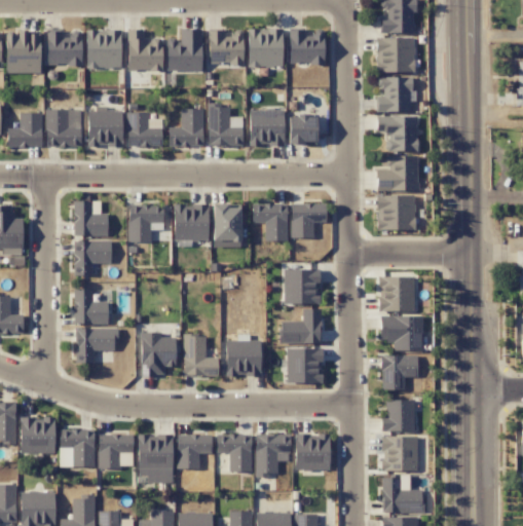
[(415,0),(381,0),(381,12),(381,32),(415,33),(415,0)]
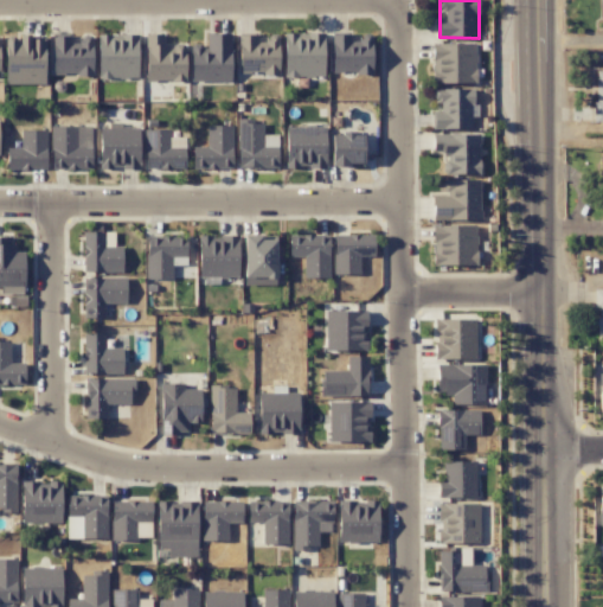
[(167,34),(148,33),(147,81),(188,82),(188,44),(167,43),(167,34)]
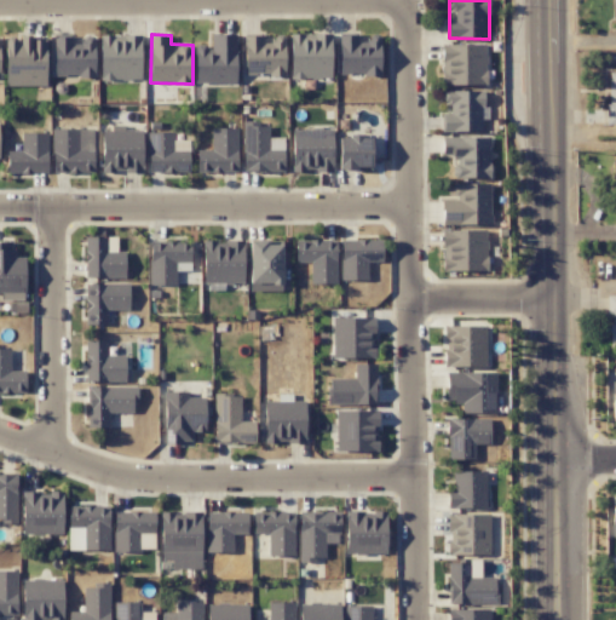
[(239,34),(213,34),(213,45),(197,45),(197,84),(239,84),(239,34)]
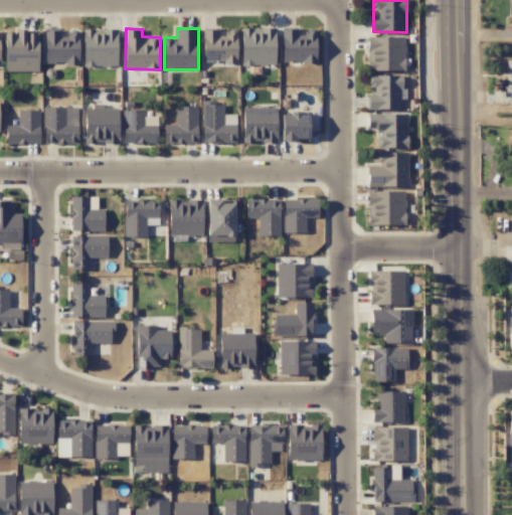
[(277,28),(242,28),(243,65),(278,65),(277,28)]
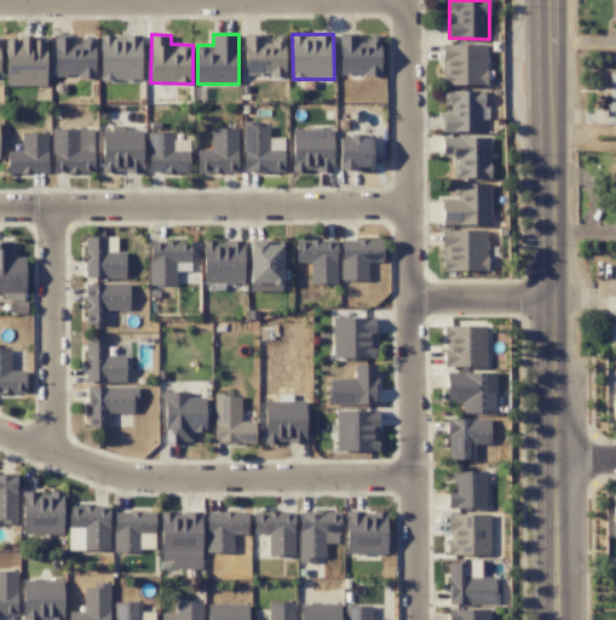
[(383,38),(360,39),(360,34),(341,35),(343,75),(383,74),(383,38)]
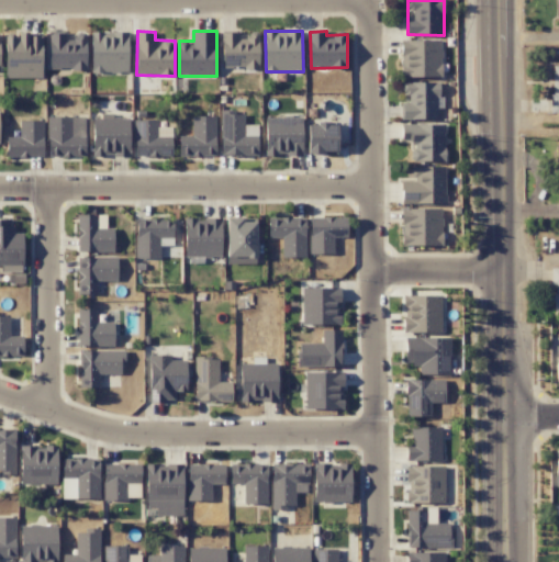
[(130,32),(93,32),(93,72),(131,72),(130,32)]
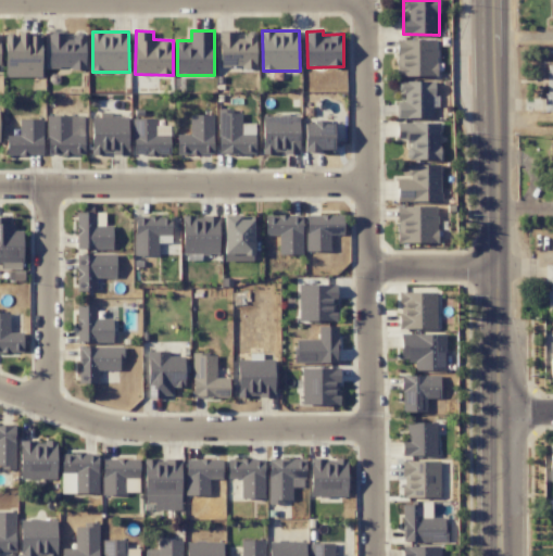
[(258,67),(259,34),(238,33),(222,32),(222,67),(258,67)]
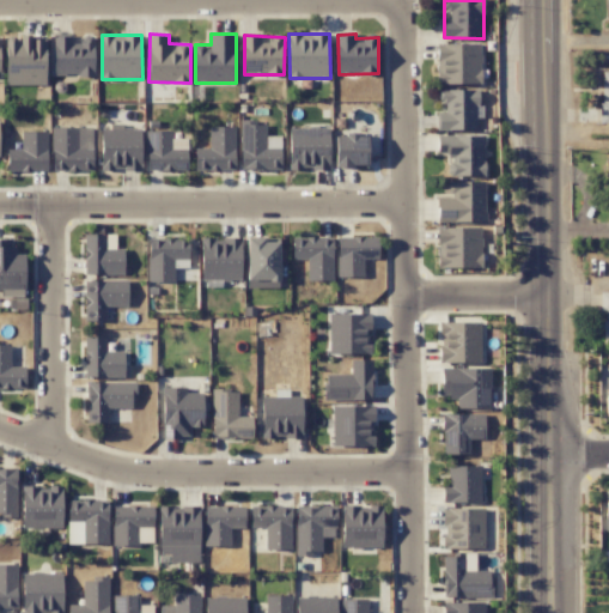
[(48,84),(47,36),(20,36),(20,37),(7,37),(8,85),(48,84)]
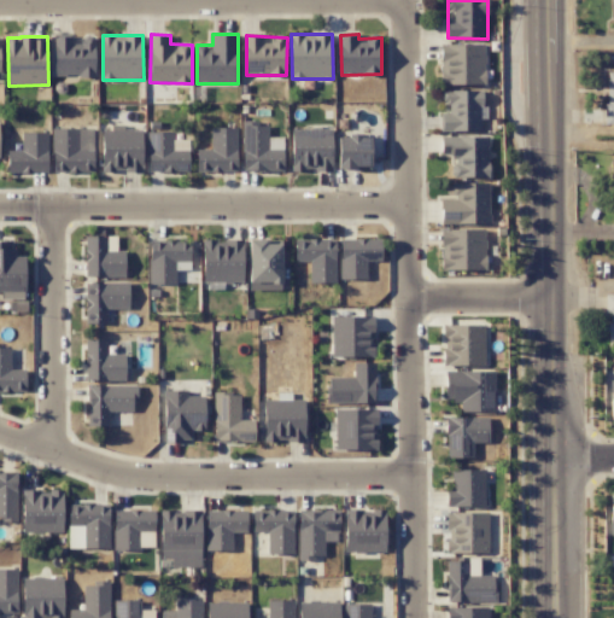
[(97,76),(97,39),(75,39),(75,36),(56,36),(56,76),(97,76)]
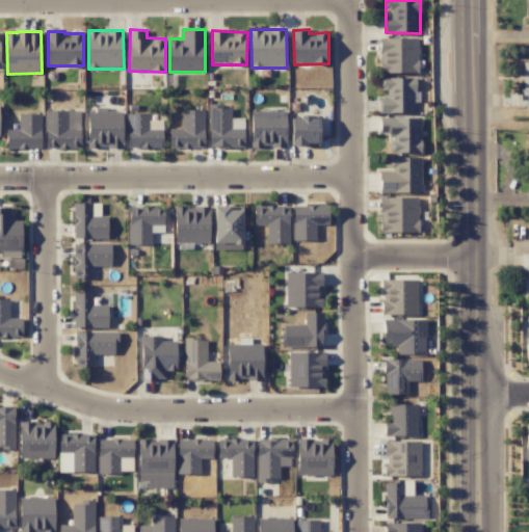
[(420,73),(419,37),(381,38),(381,73),(420,73)]
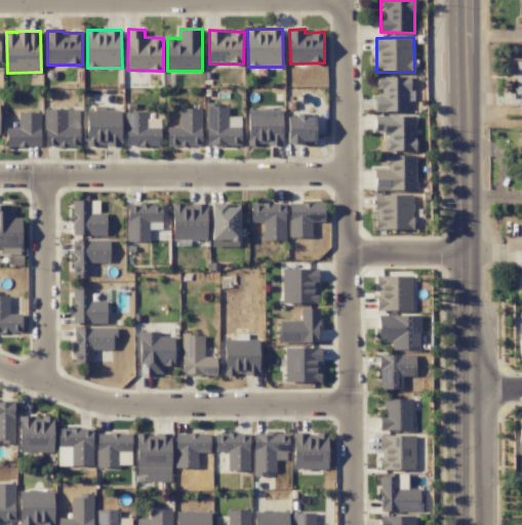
[(376,111),(410,112),(411,102),(416,102),(416,91),(412,91),(412,77),(377,77),(377,87),(384,87),(384,96),(376,95),(376,111)]
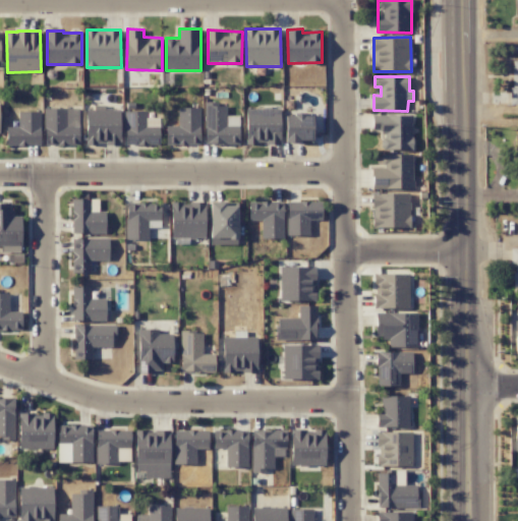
[(241,115),(229,115),(229,103),(207,103),(207,145),(240,145),(241,115)]
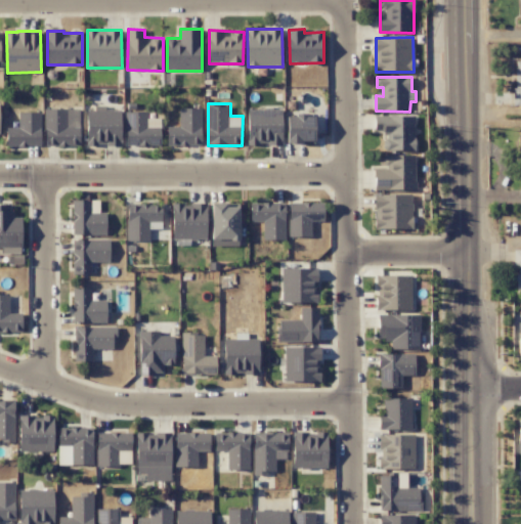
[(88,111),(88,146),(123,145),(123,107),(96,107),(96,111),(88,111)]
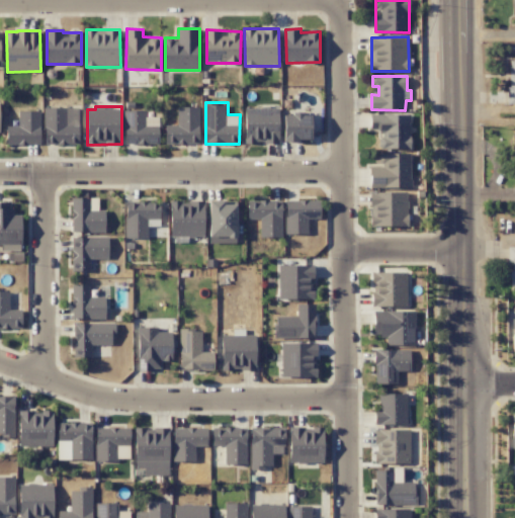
[(46,108),(46,145),(81,144),(80,107),(46,108)]
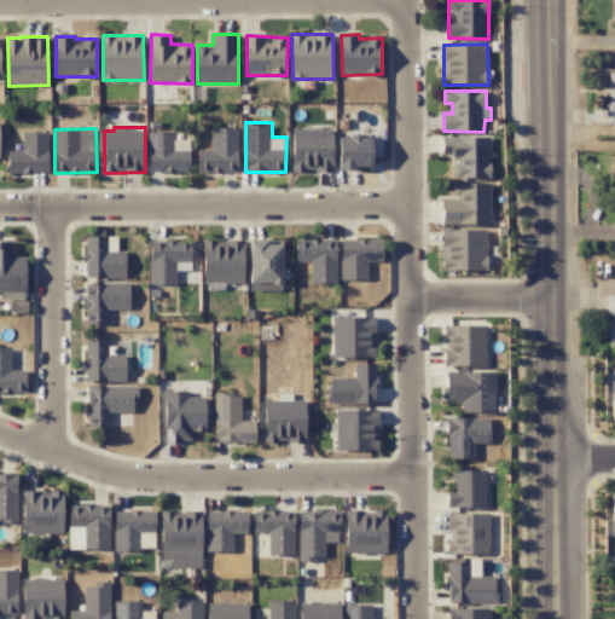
[(239,128),(214,128),(214,150),(199,150),(198,172),(239,172),(239,128)]
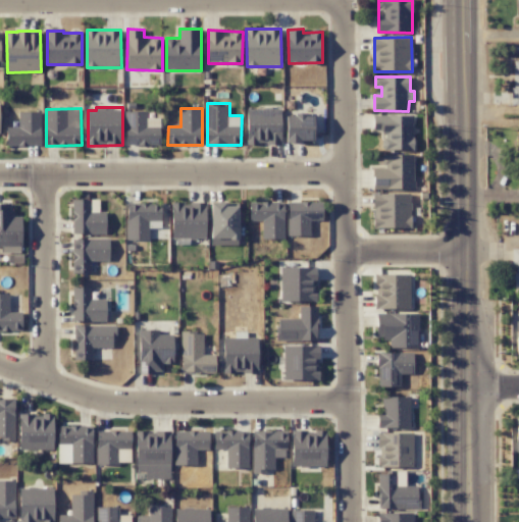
[(282,108),(248,109),(249,145),(282,144),(282,108)]
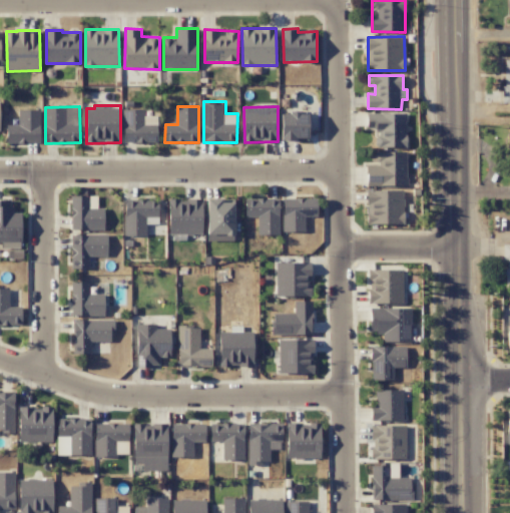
[(8,124),(8,143),(41,143),(42,110),(20,109),(20,125),(8,124)]
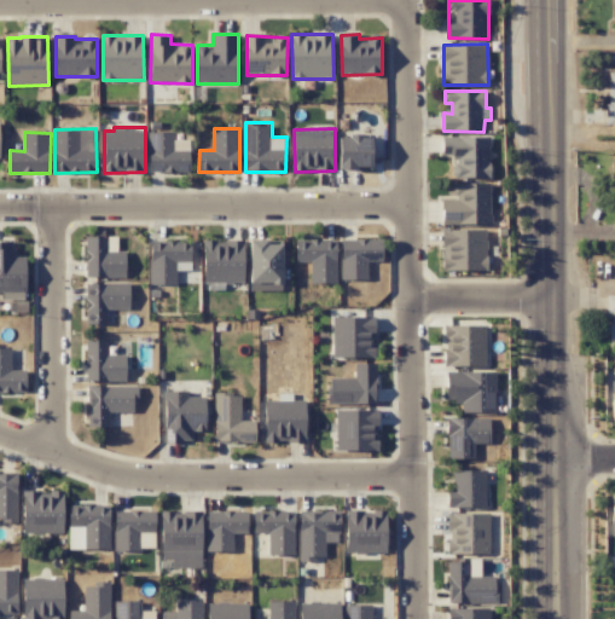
[(151,173),(191,173),(191,140),(177,140),(177,132),(150,132),(151,173)]
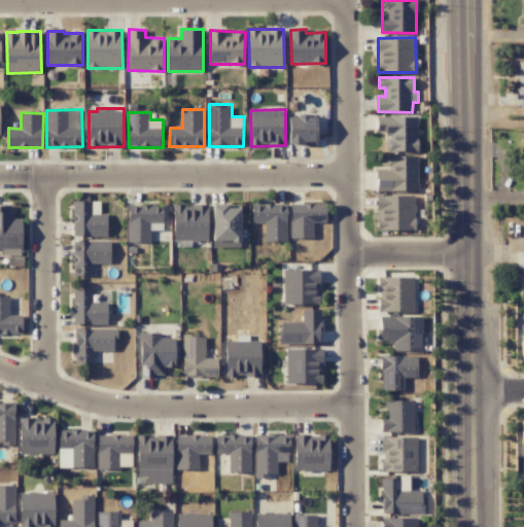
[(318,116),(290,115),(289,144),(317,144),(318,116)]
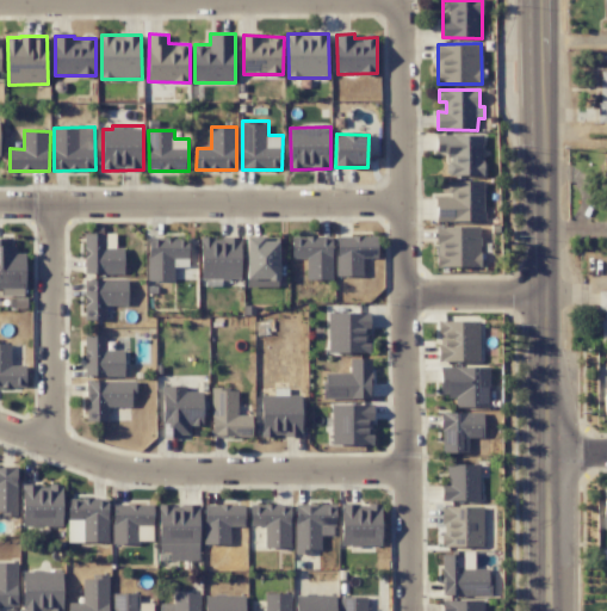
[(485,135),(439,135),(439,153),(448,153),(447,176),(485,176),(485,135)]
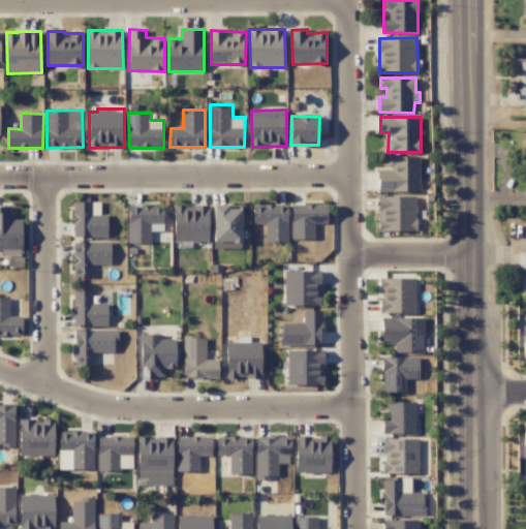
[(422,191),(421,156),(389,157),(389,170),(379,170),(380,191),(422,191)]
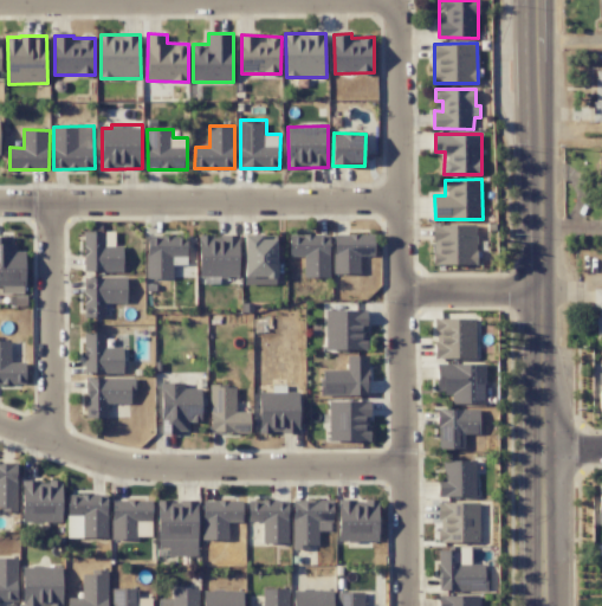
[(478,225),(434,225),(435,265),(478,264),(478,225)]
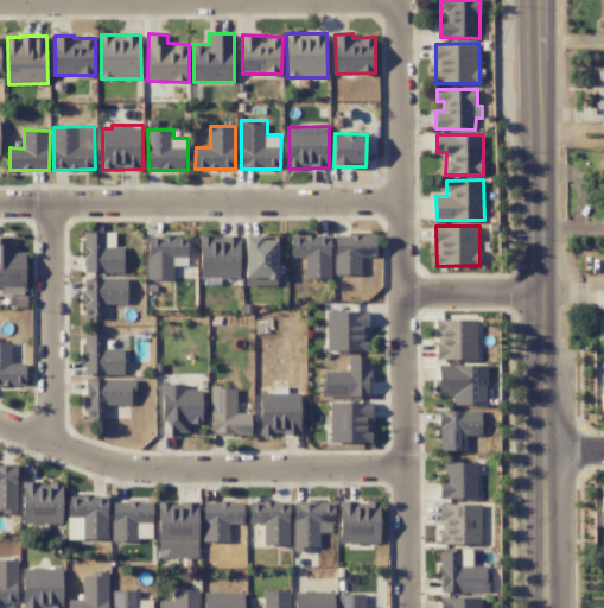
[(125,272),(125,246),(116,246),(116,232),(86,232),(86,272),(125,272)]
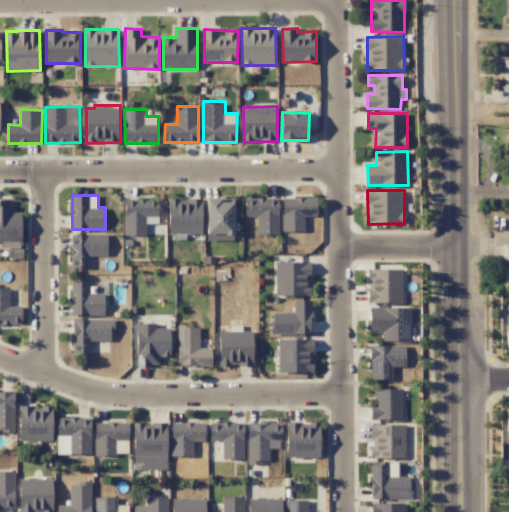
[(318,216),(318,197),(284,198),(284,232),(306,231),(306,216),(318,216)]
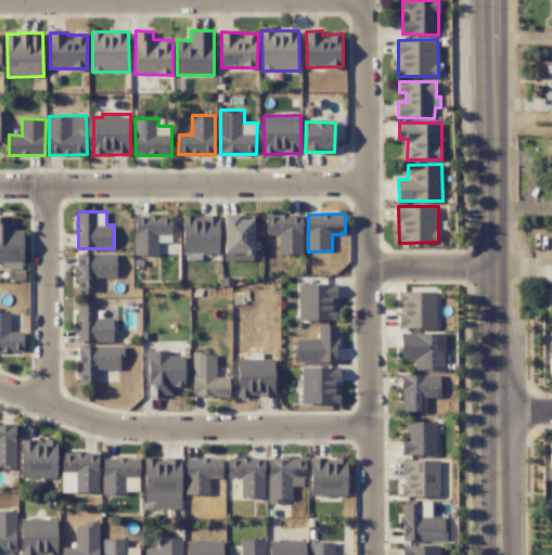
[(255,219),(243,219),(243,215),(226,215),(227,261),(256,260),(255,219)]
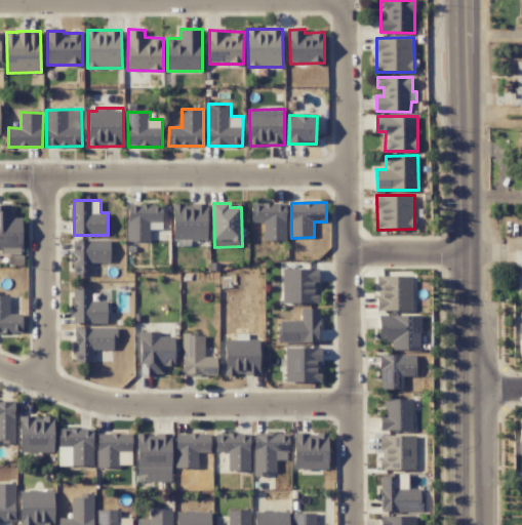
[(287,240),(287,203),(253,203),(253,223),(265,223),(265,240),(287,240)]
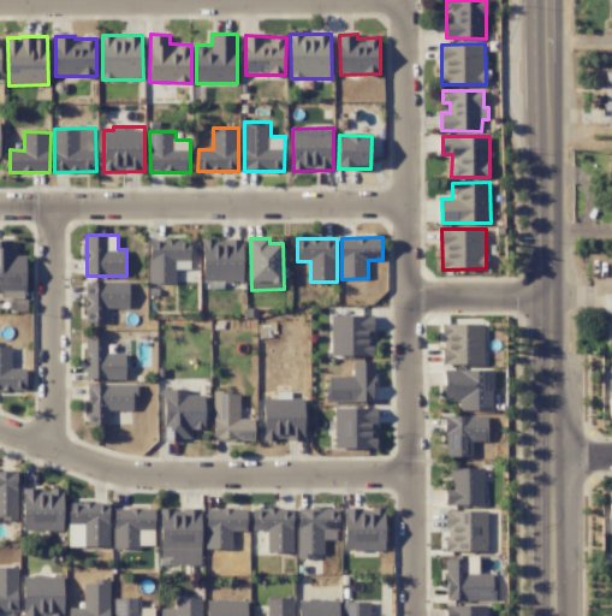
[(150,283),(178,284),(178,268),(192,270),(192,241),(150,240),(150,283)]
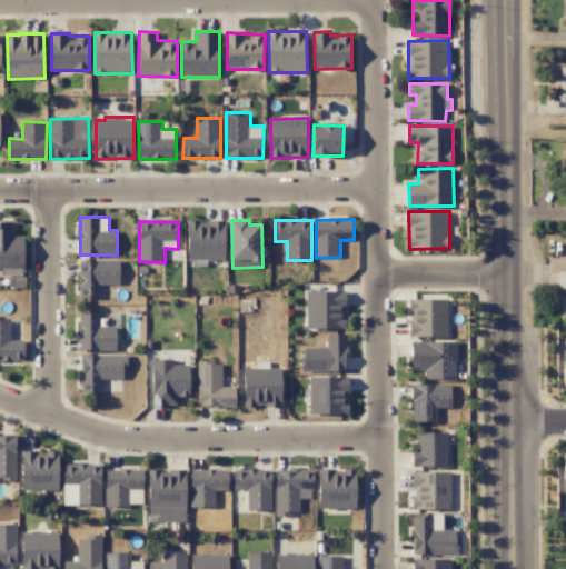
[(226,221),(189,221),(189,260),(226,260),(226,221)]
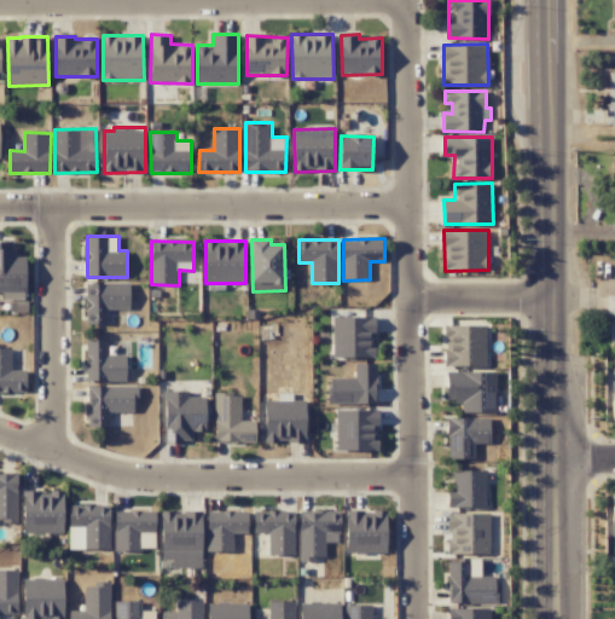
[(87,324),(110,324),(110,310),(132,308),(132,283),(87,283),(87,324)]
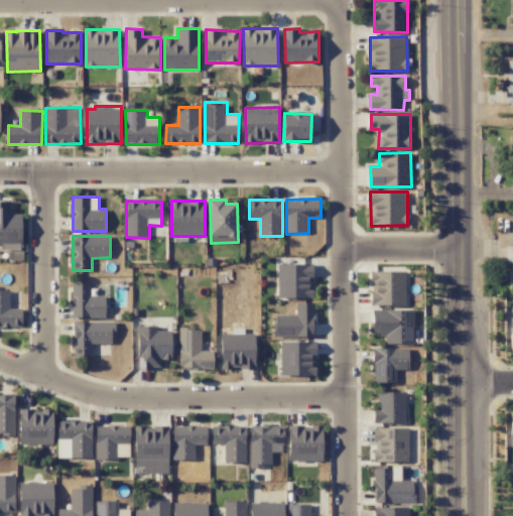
[(314,298),(313,263),(278,264),(279,299),(314,298)]
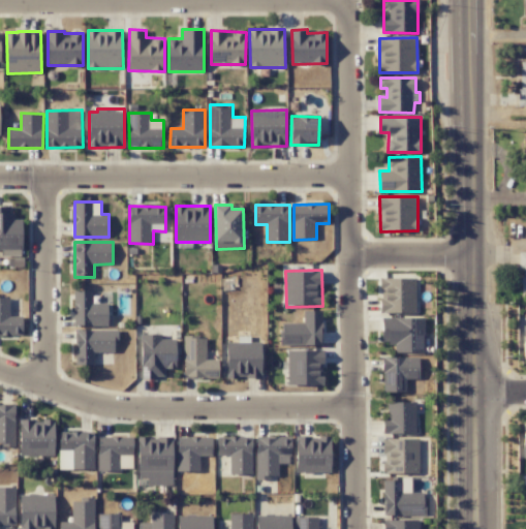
[(418,313),(416,278),(381,279),(382,314),(418,313)]
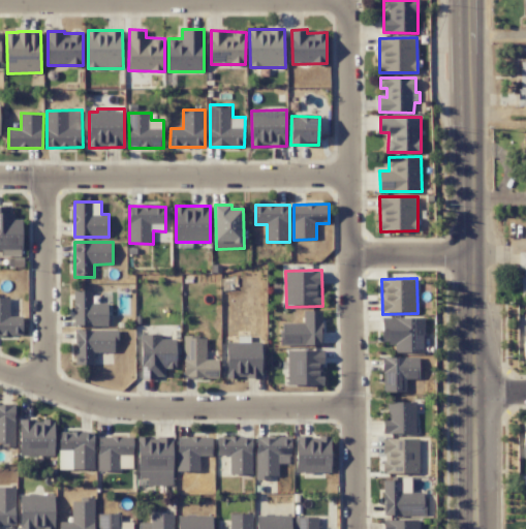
[(93,290),(74,290),(75,327),(110,325),(110,304),(94,304),(93,290)]
